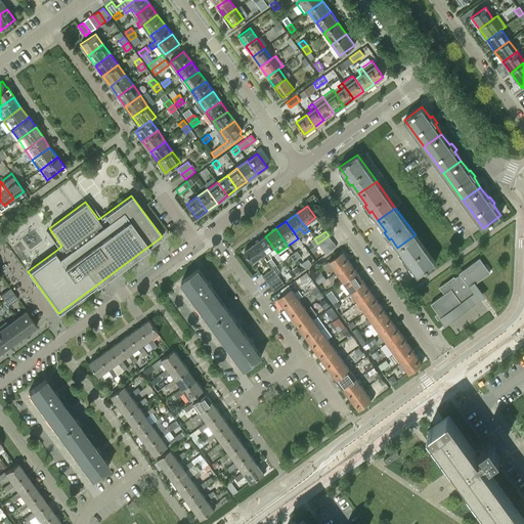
[(416,234),(397,248),(405,258),(403,259),(408,266),(410,265),(418,275),(435,262),(416,234)]
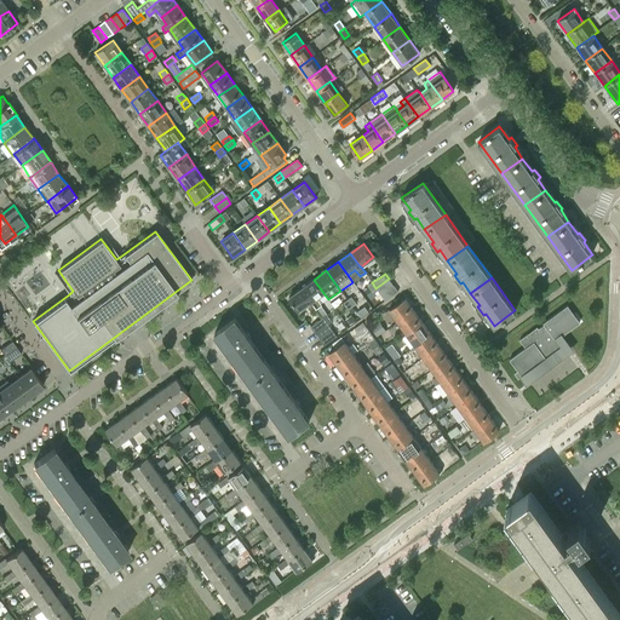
[(377,288),(380,294),(394,285),(389,280),(389,279),(377,288)]
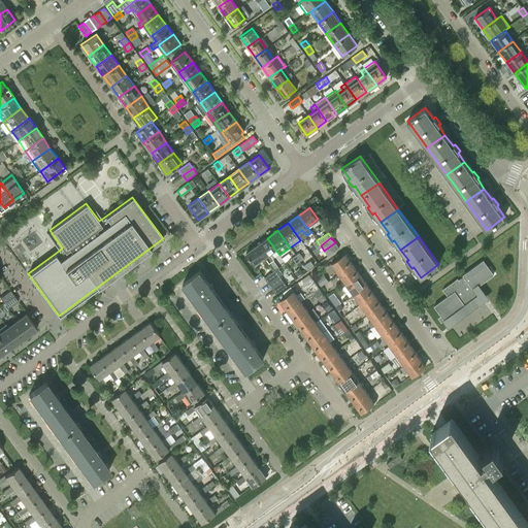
[(274,259),(270,254),(275,250),(267,238),(257,245),(269,263),(274,259)]
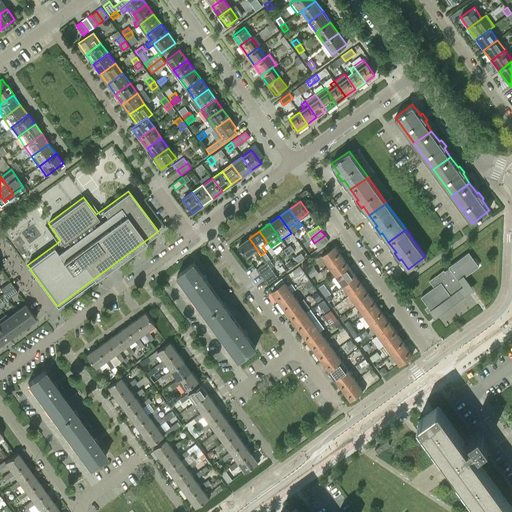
[(314,243),(318,248),(328,241),(325,235),(314,243)]
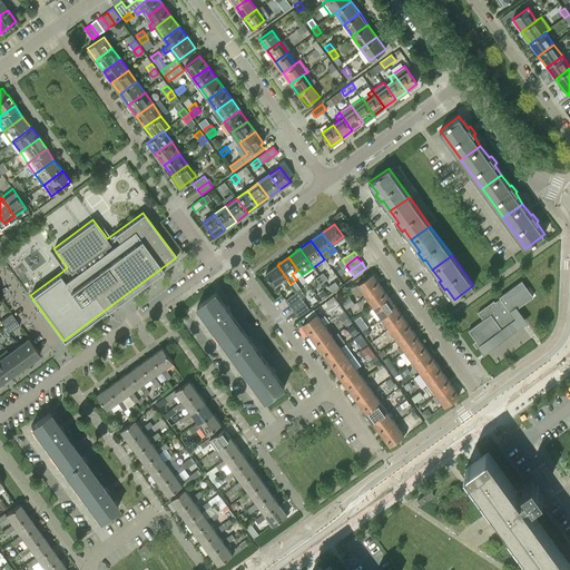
[(282,281),(286,286),(291,284),(277,265),(266,273),(275,285),(282,281)]
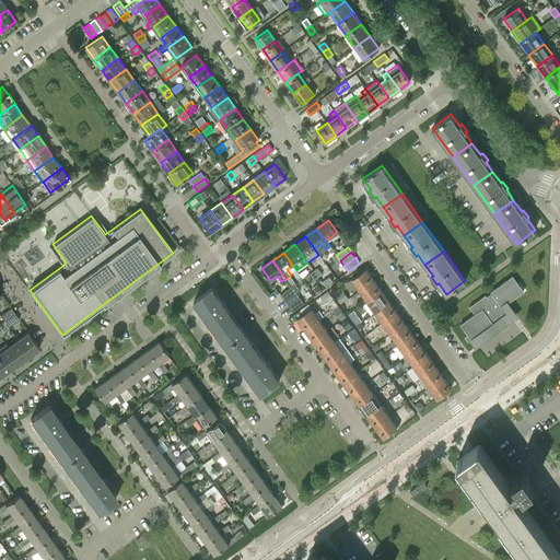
[(359,290),(373,280),(365,269),(351,280),(359,290)]
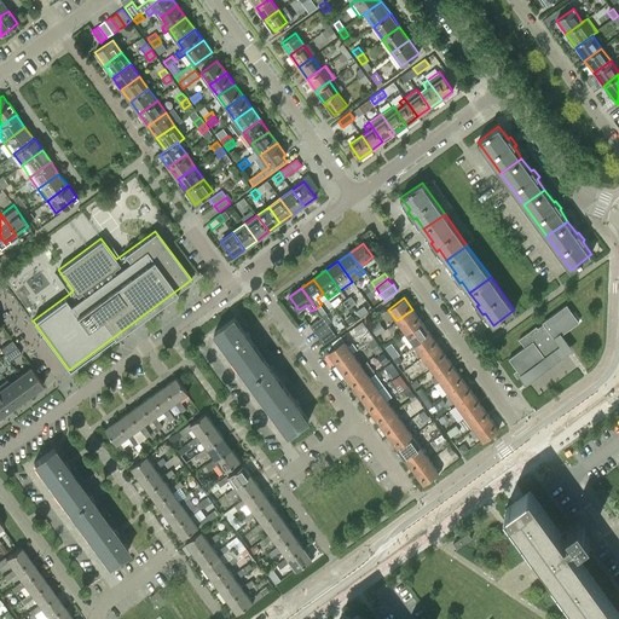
[(364,305),(357,311),(360,316),(368,311),(364,305)]
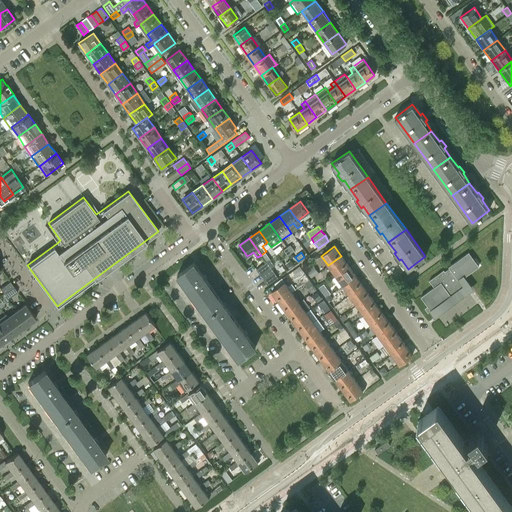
[(421,297),(428,306),(425,308),(428,313),(431,310),(435,316),(468,293),(459,281),(478,267),(468,252),(448,267),(449,268),(444,272),(443,270),(429,281),(434,287),(421,297)]
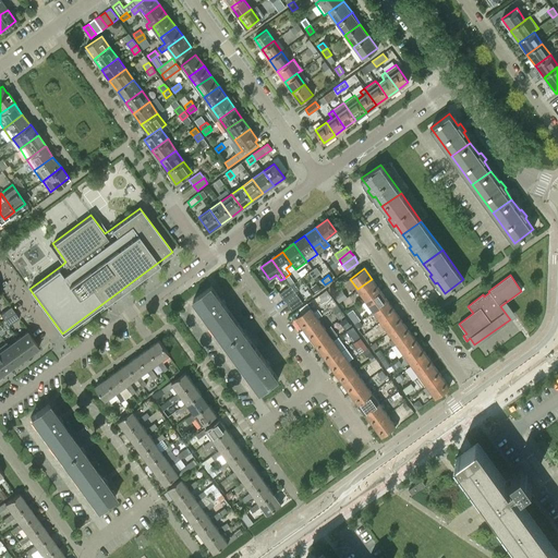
[(365,300),(379,290),(372,279),(358,289),(365,300)]
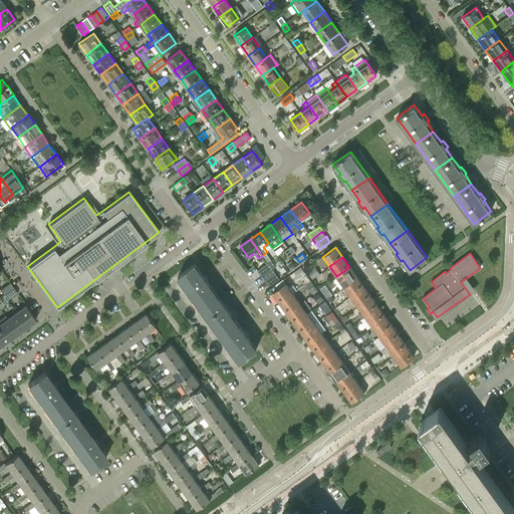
[(262,276),(272,268),(268,263),(258,270),(262,276)]
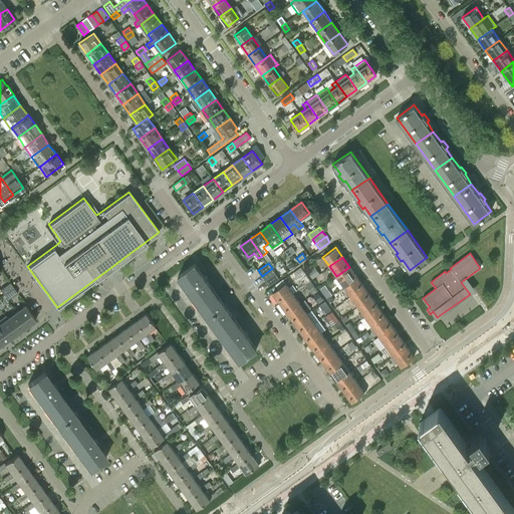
[(199,304),(215,292),(195,264),(178,276),(199,304)]
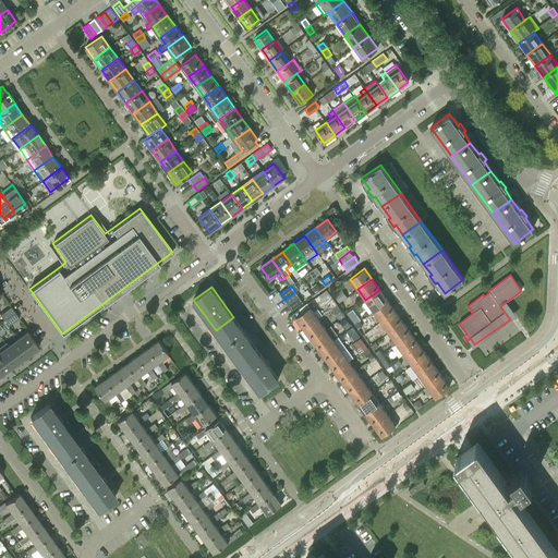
[(331,308),(337,304),(327,290),(315,299),(319,304),(324,302),(329,310),(331,308)]
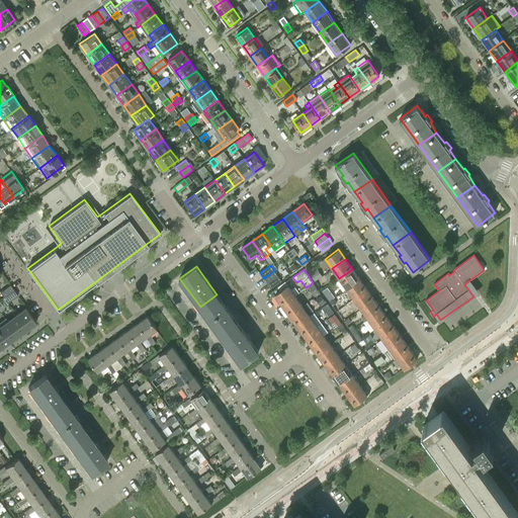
[(346,288),(359,279),(352,269),(339,278),(346,288)]
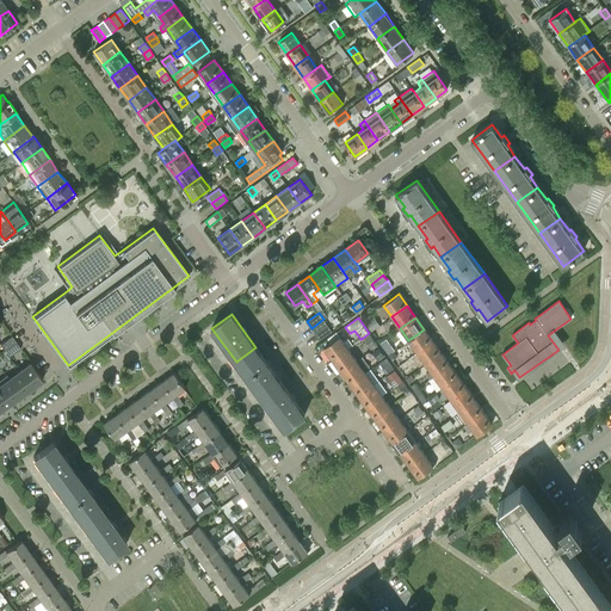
[(315,333),(327,325),(323,319),(312,328),(315,333)]
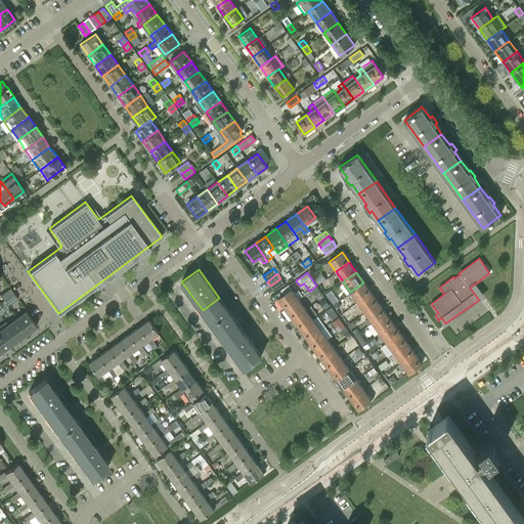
[(280,278),(270,286),(273,291),(284,284),(280,278)]
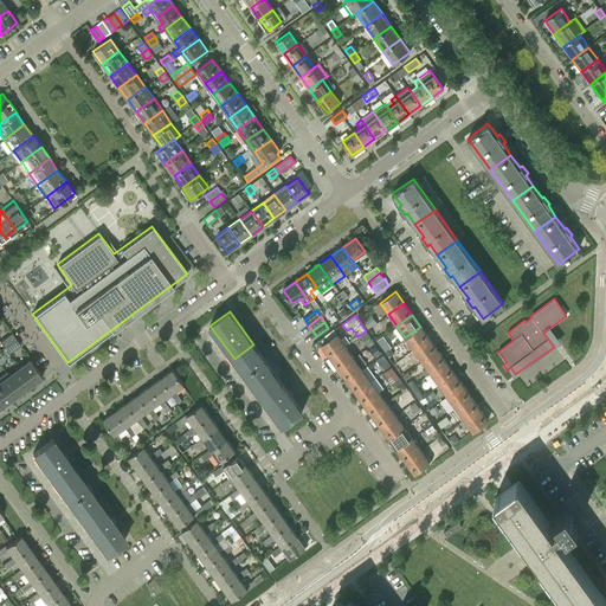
[(413,349),(429,337),(420,327),(405,337),(413,349)]
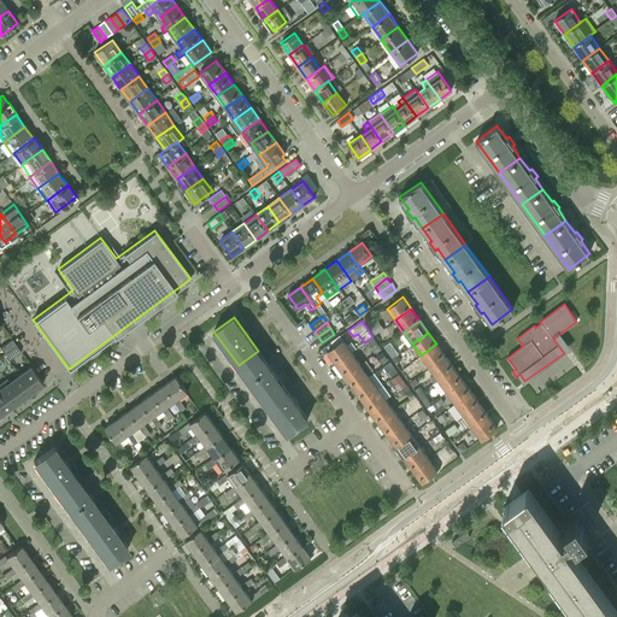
[(375,353),(381,348),(377,345),(372,336),(366,341),(375,353)]
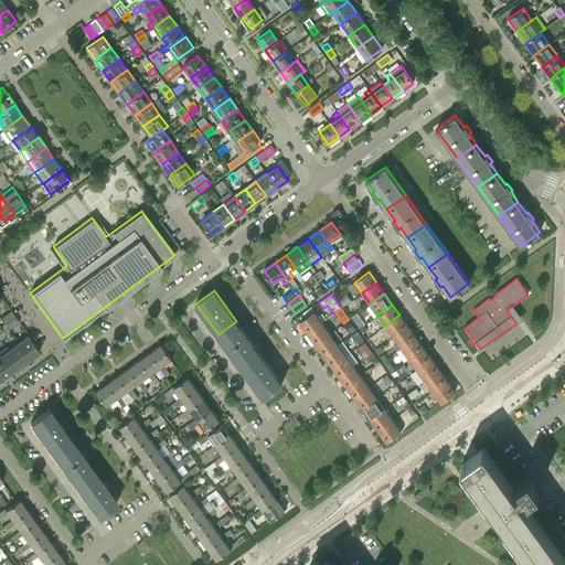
[(0,318),(4,323),(14,316),(11,310),(0,318)]
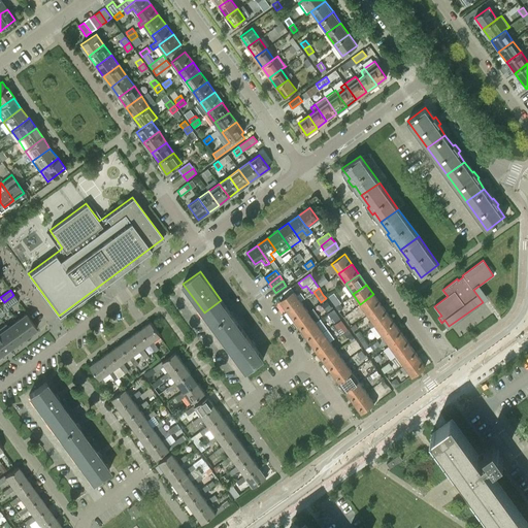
[(288,310),(300,301),(293,291),(281,300),(288,310)]
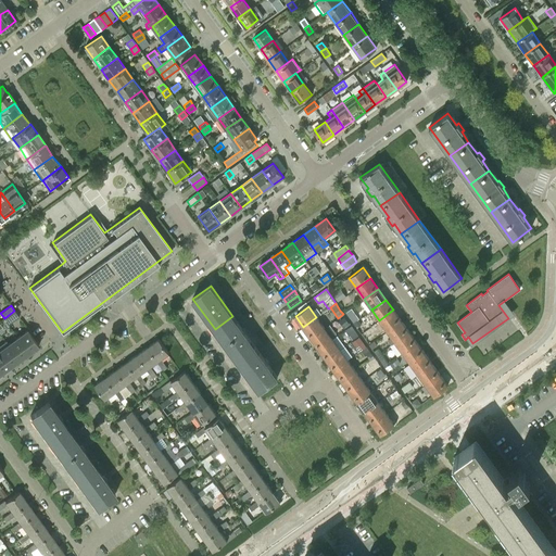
[(387,330),(401,320),(393,310),(379,320),(387,330)]
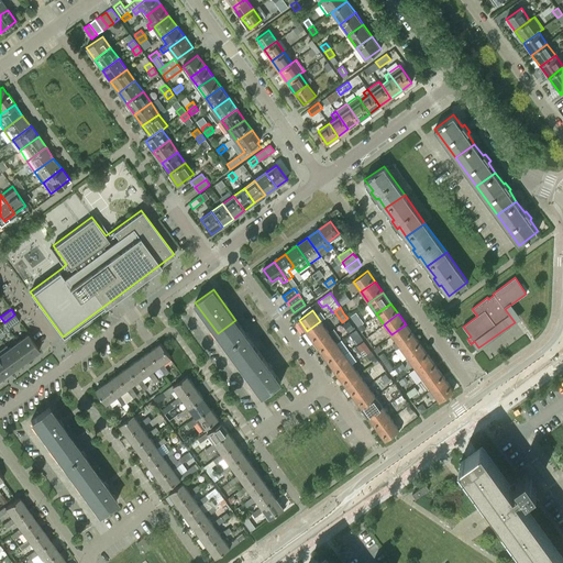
[(4,322),(8,329),(19,320),(14,315),(4,322)]
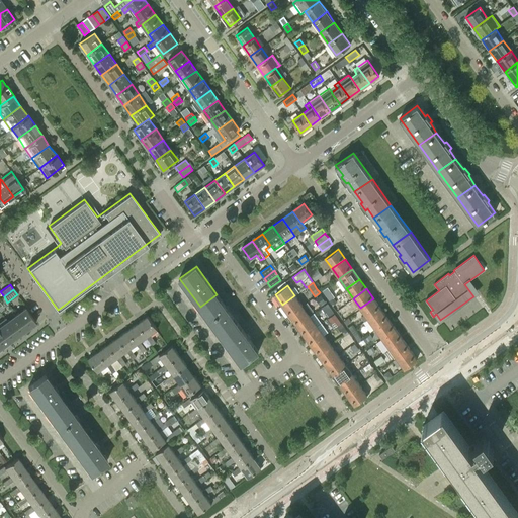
[(221,335),(238,323),(217,294),(200,307),(221,335)]
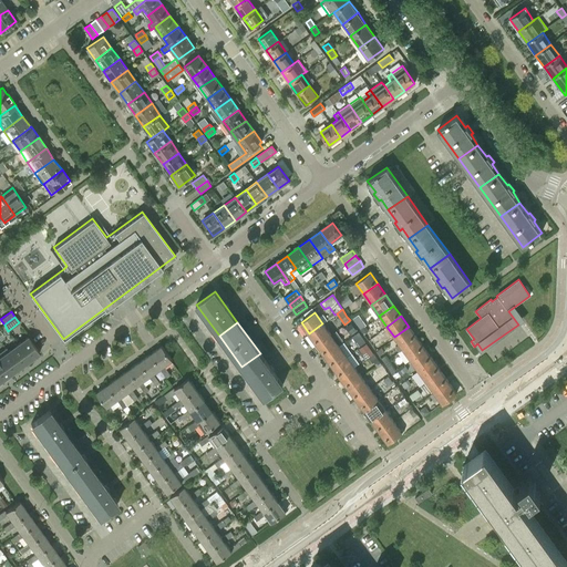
[(317,344),(331,334),(322,323),(309,333),(317,344)]
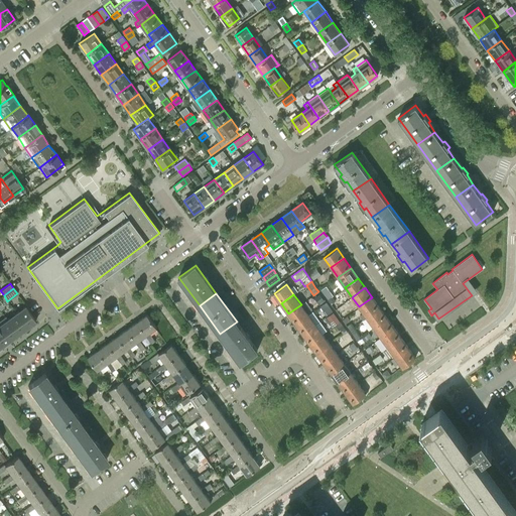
[(366,316),(379,307),(372,297),(359,306),(366,316)]
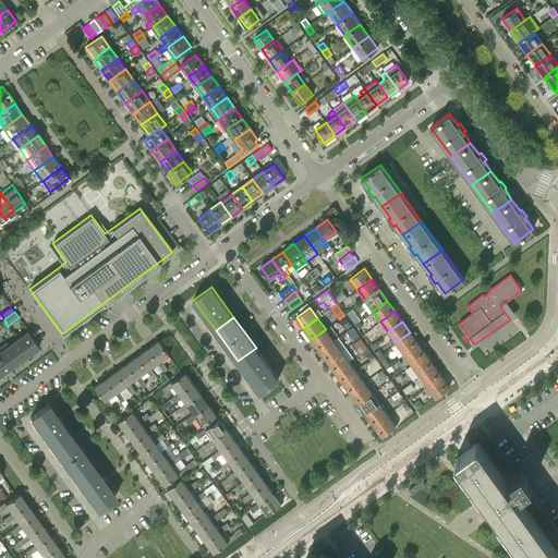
[(319,350),(334,339),(326,329),(312,339),(319,350)]
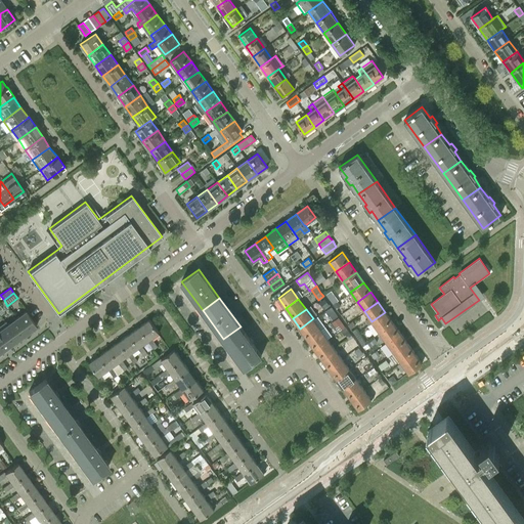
[(16,317),(27,333),(36,325),(26,311),(16,317)]
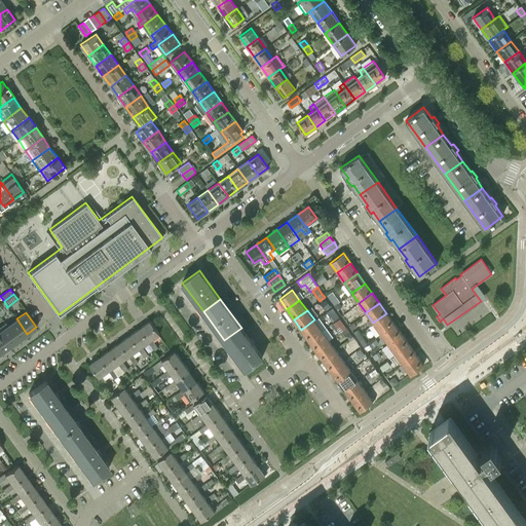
[(380,333),(393,323),(386,313),(373,323),(380,333)]
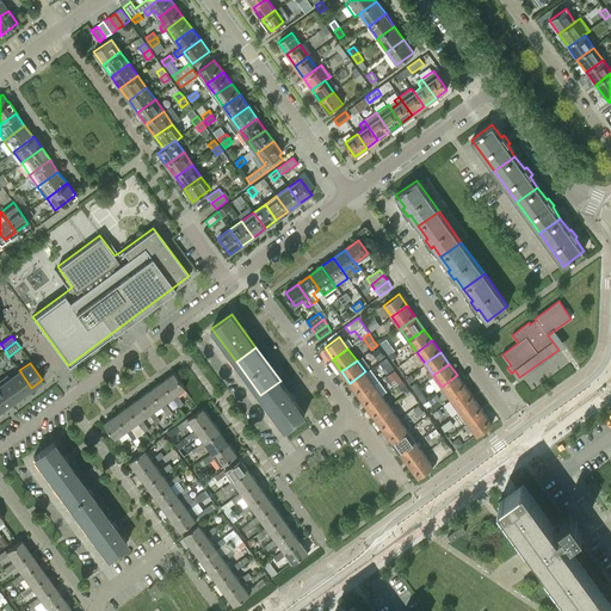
[(8,377),(22,395),(31,388),(19,370),(8,377)]
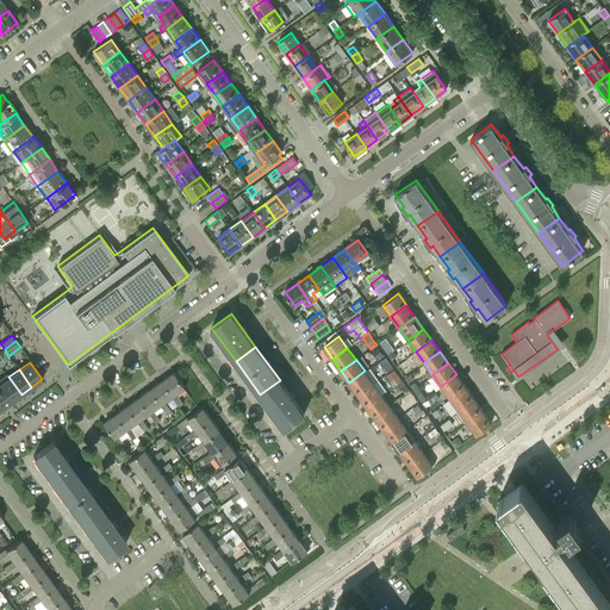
[(393,369),(386,375),(390,381),(398,375),(393,369)]
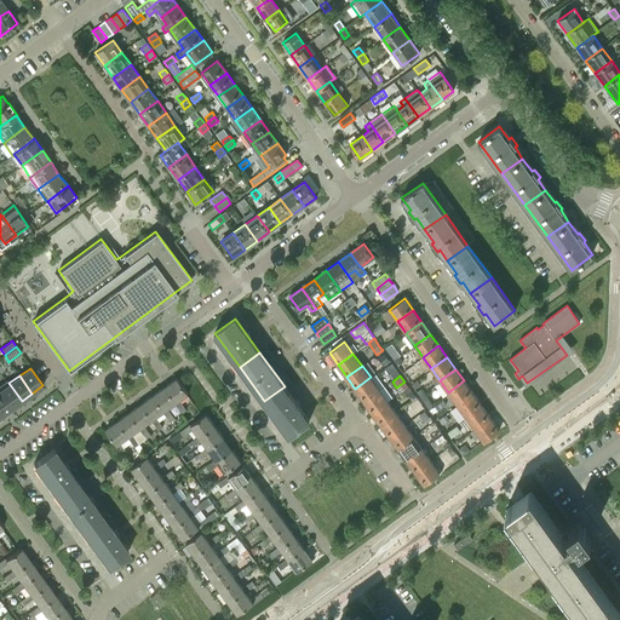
[(363,400),(379,389),(371,377),(355,389),(363,400)]
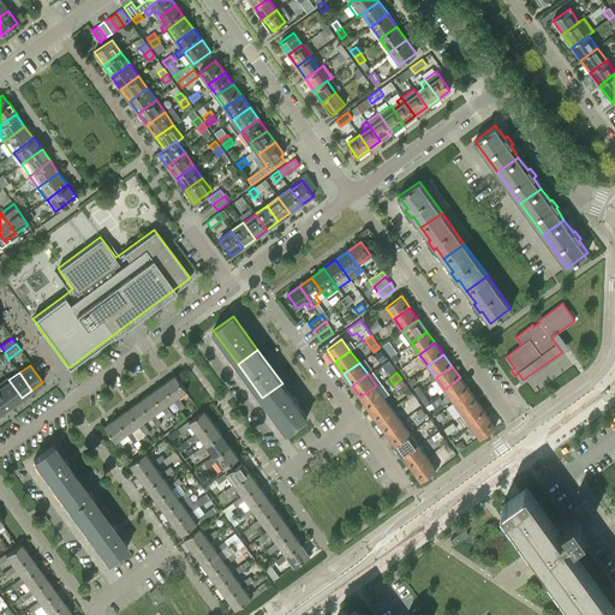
[(178,396),(185,392),(186,390),(175,375),(162,384),(173,400),(180,410),(185,407),(178,396)]
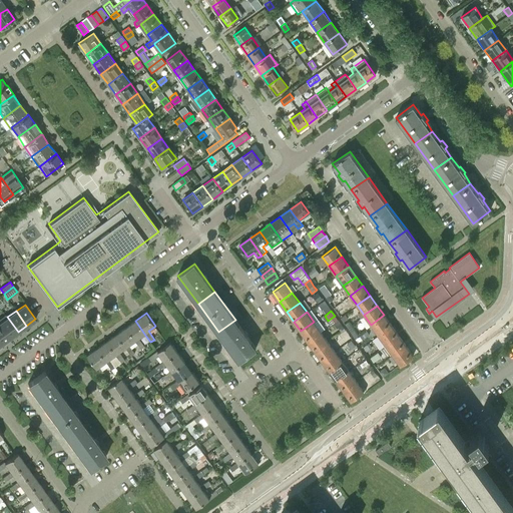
[(0,326),(9,338),(18,332),(7,317),(5,315),(0,318),(0,326)]
